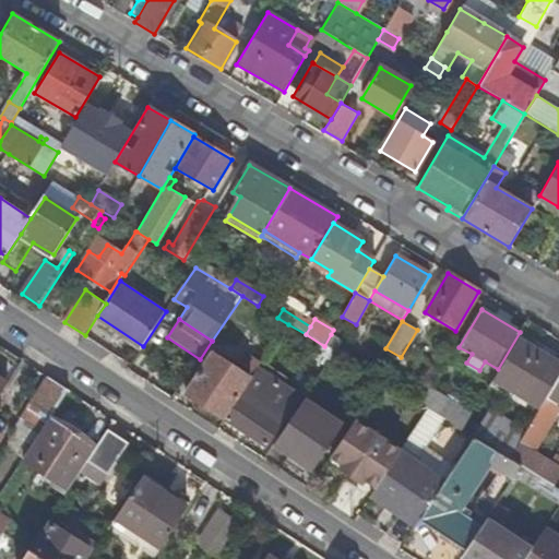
[(345,342),(331,334),(324,346),(335,353),(337,354),(345,342)]
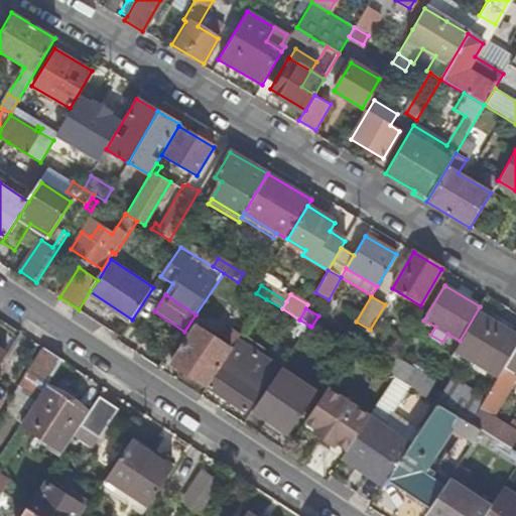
[(515,347),(515,337),(477,313),(456,351),(499,378),(503,370),(508,361),(515,347)]
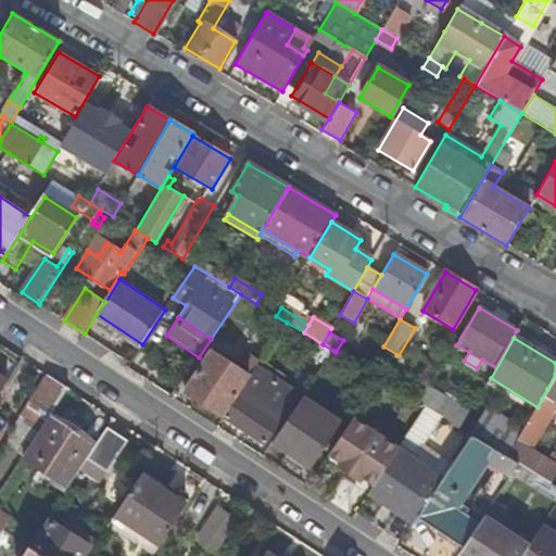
[(186,391),(225,416),(250,377),(211,352),(186,391)]
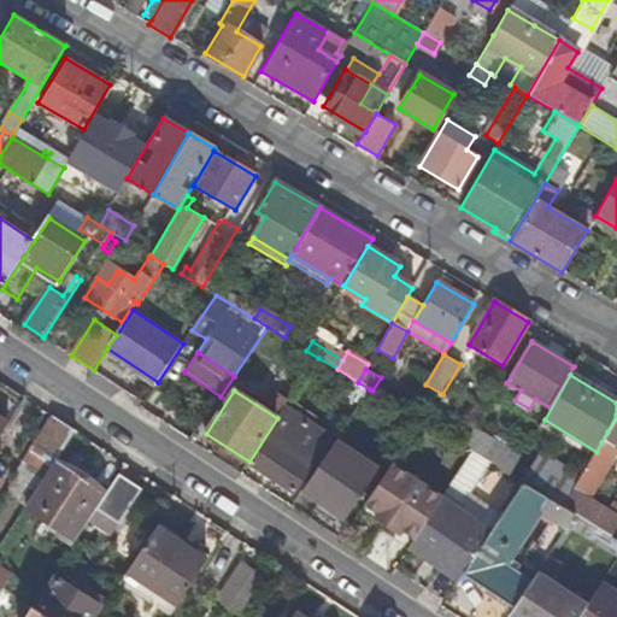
[(278,400),(282,395),(276,392),(268,404),(280,411),(285,405),(278,400)]
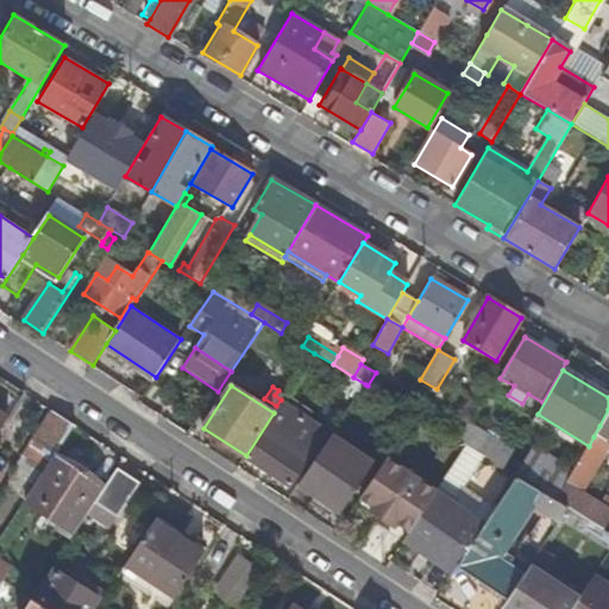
[(326,432),(282,402),(274,413),(246,456),(292,485),(326,432)]
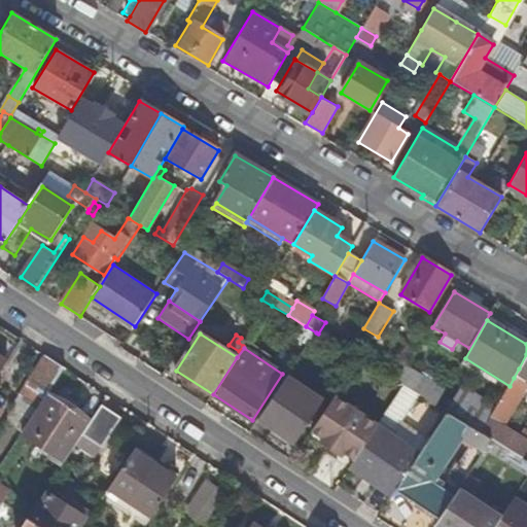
[(20,394),(39,408),(47,394),(65,369),(44,355),(20,394)]
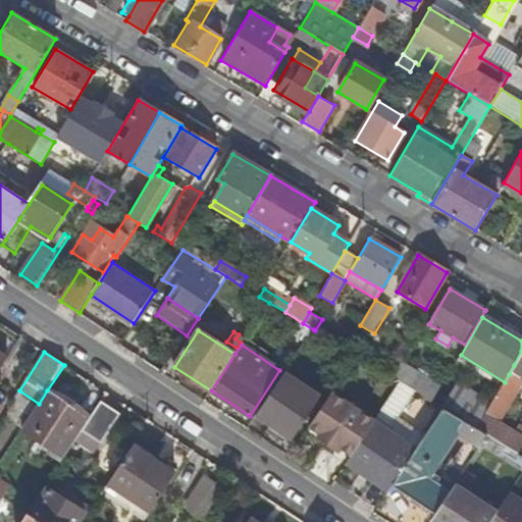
[(441,387),(399,362),(390,376),(400,382),(414,392),(432,403),(441,387)]
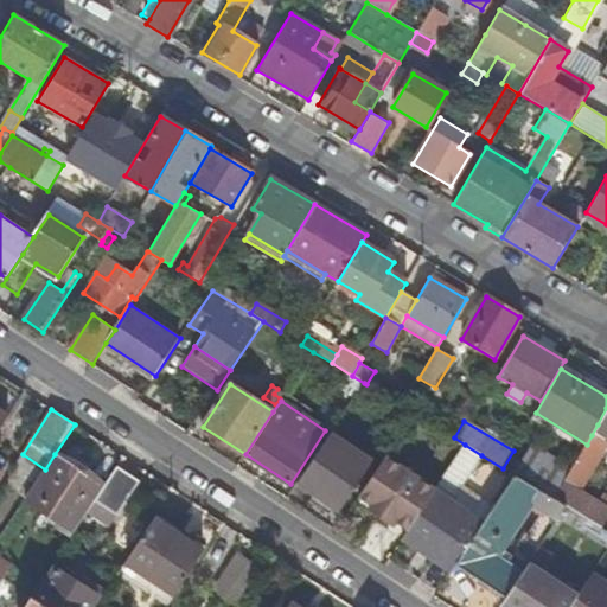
[(606,443),(606,429),(598,425),(592,435),(606,443)]
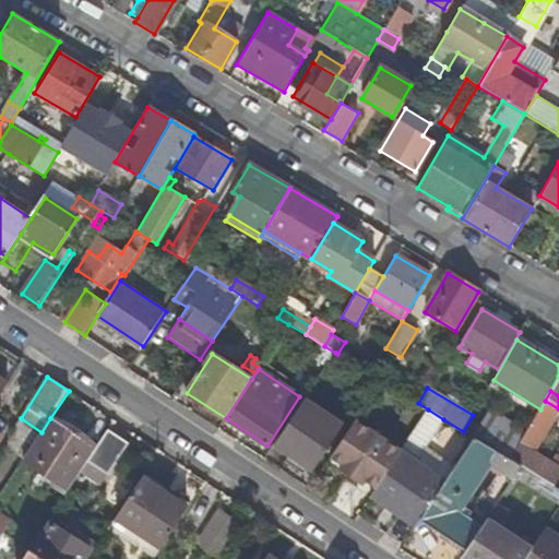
[(274,445),(313,471),(343,425),(346,420),(330,409),(328,415),(304,400),(274,445)]
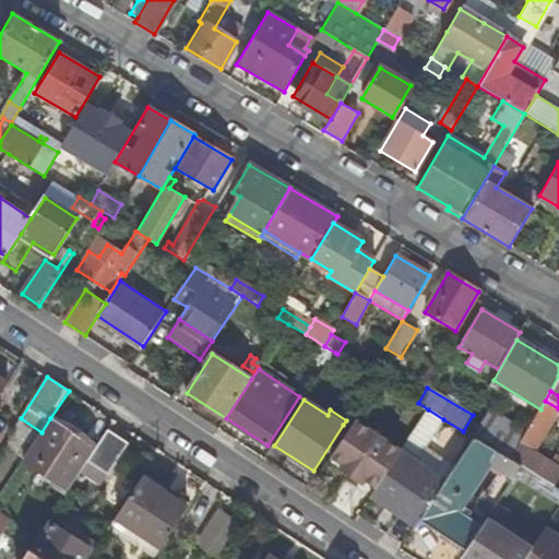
[(550,425),(558,408),(545,401),(540,409),(536,416),(550,425)]
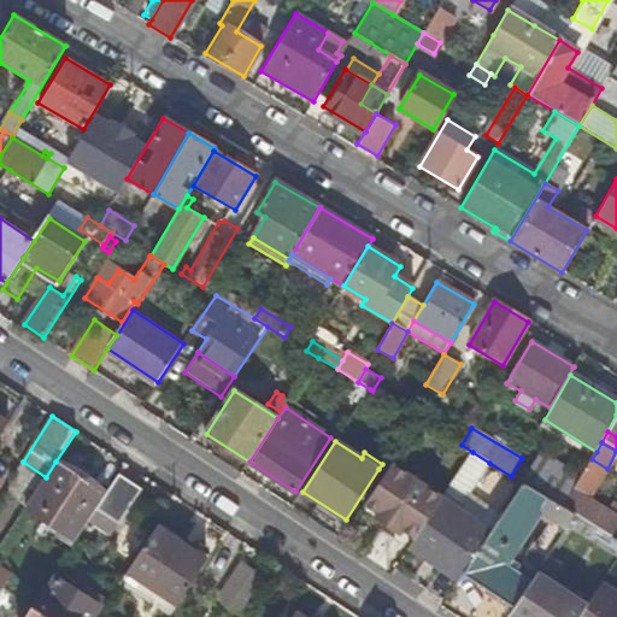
[(460,505),(489,463),(472,452),(445,494),(460,505)]
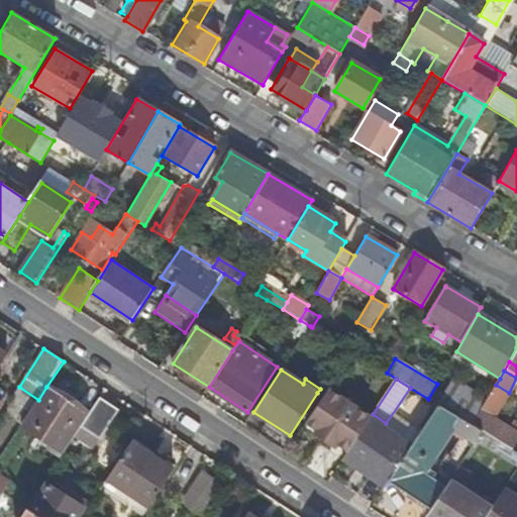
[(453,379),(446,390),(438,405),(472,425),(488,399),(453,379)]
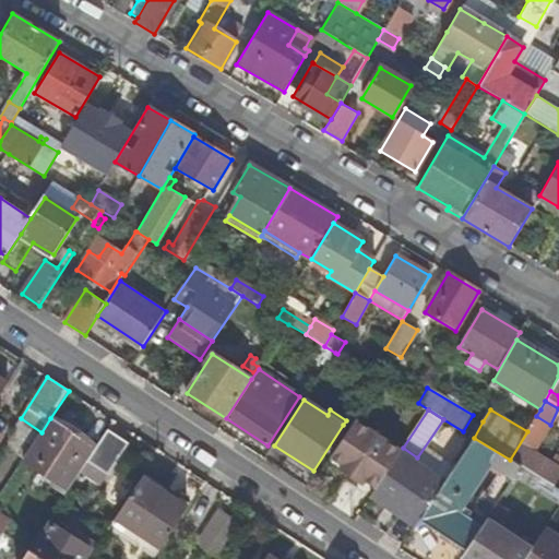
[(474,438),(483,421),(473,415),(463,431),(474,438)]
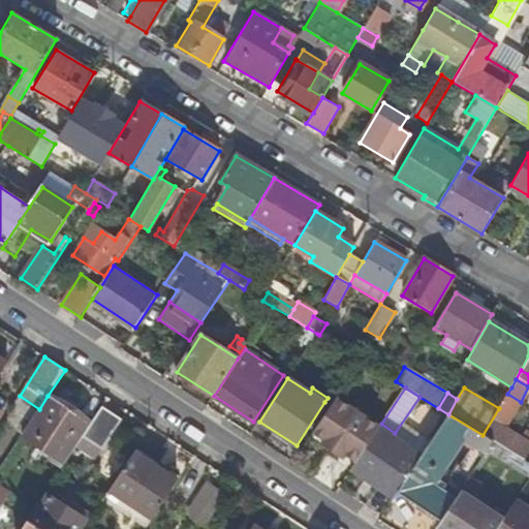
[(528,439),(506,427),(521,402),(507,394),(499,408),(483,435),(493,441),(525,461),(528,453),(528,439)]
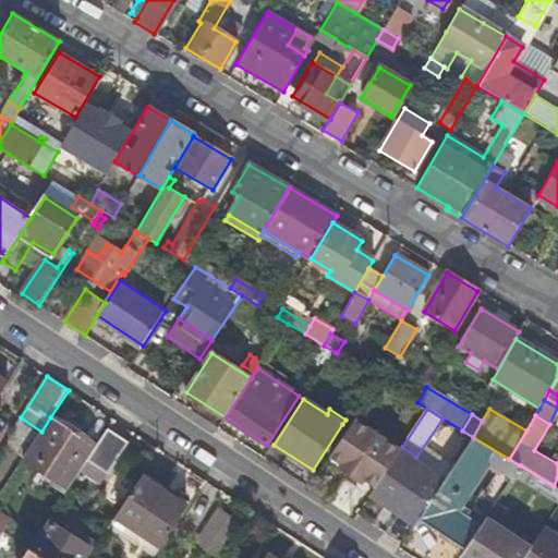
[(96,448),(50,417),(41,432),(23,459),(69,488),(87,461),(96,448)]
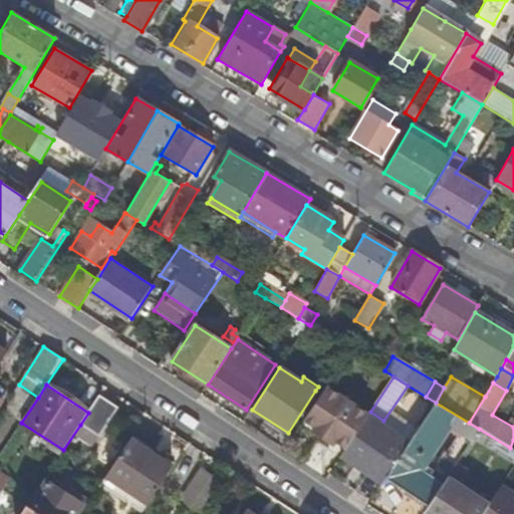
[(381,428),(408,446),(436,403),(426,397),(408,386),(383,421),(386,422),(381,428)]
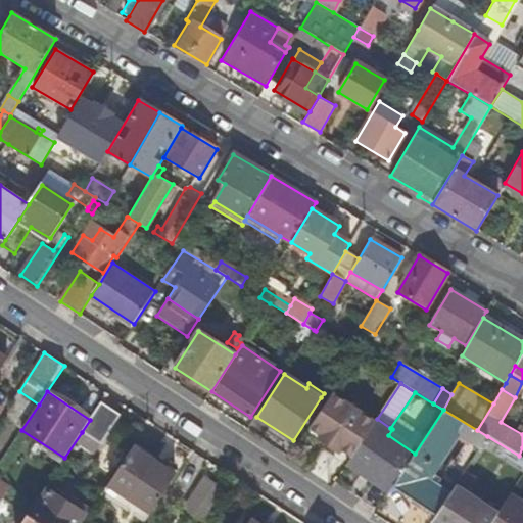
[(376,421),(333,393),(310,429),(320,436),(318,440),(338,455),(341,450),(351,458),(376,421)]
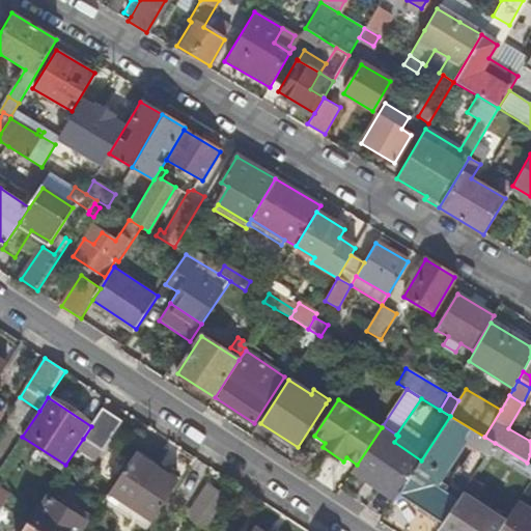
[(122,421),(103,409),(91,426),(83,439),(103,451),(122,421)]
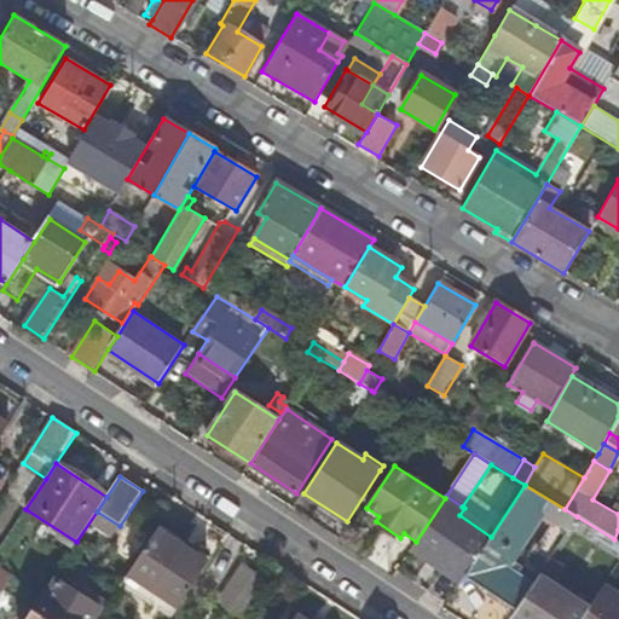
[(570,528),(577,516),(565,509),(525,485),(491,537),(466,577),(515,609),(538,574),(570,528)]
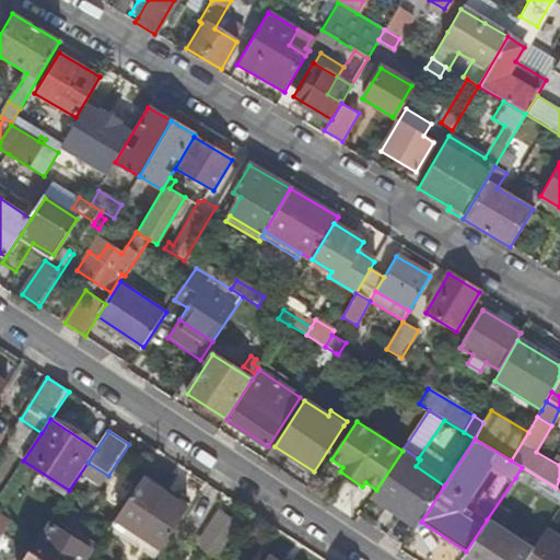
[(420,459),(418,458),(404,448),(403,451),(376,490),(374,494),(419,524),(421,522),(444,486),(416,466),(420,459)]
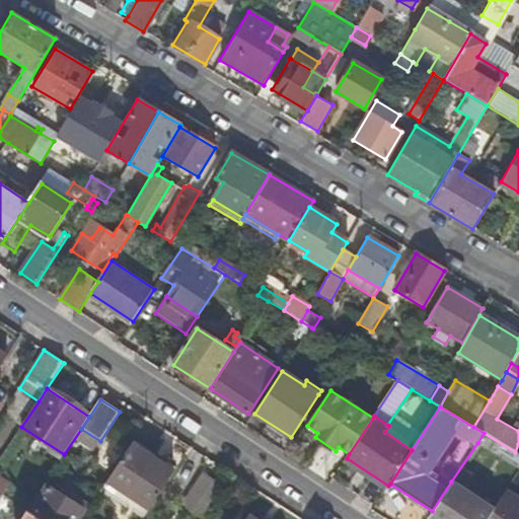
[(477,443),(518,467),(518,453),(515,452),(484,433),(477,443)]
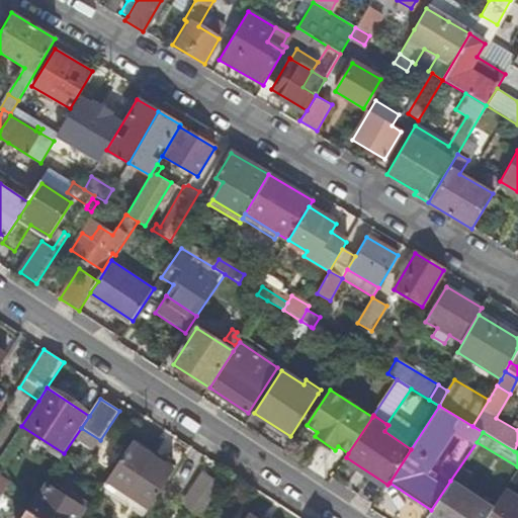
[(175,468),(133,441),(106,481),(149,509),(175,468)]
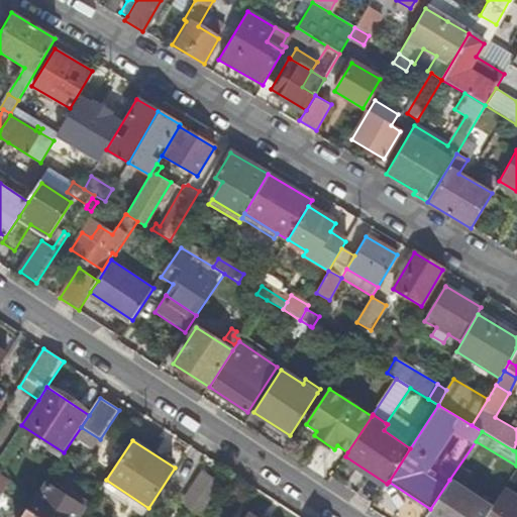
[(199,471),(179,505),(199,516),(219,482),(199,471)]
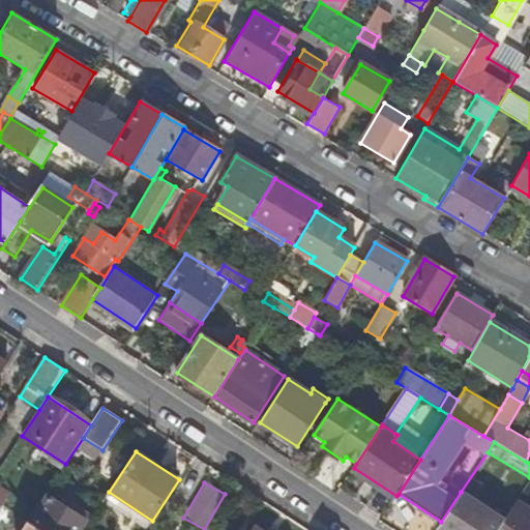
[(498,529),(504,521),(461,492),(441,522),(438,528),(441,529),(498,529)]
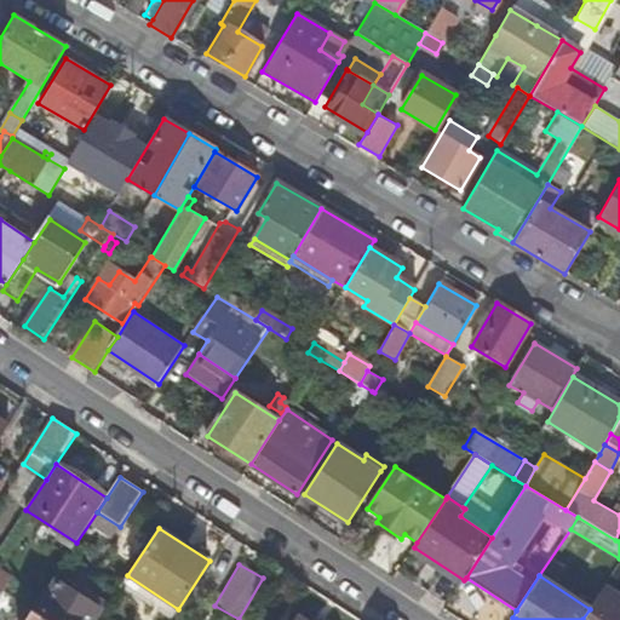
[(53,610),(47,619),(93,619),(101,608),(56,580),(41,602),(53,610)]
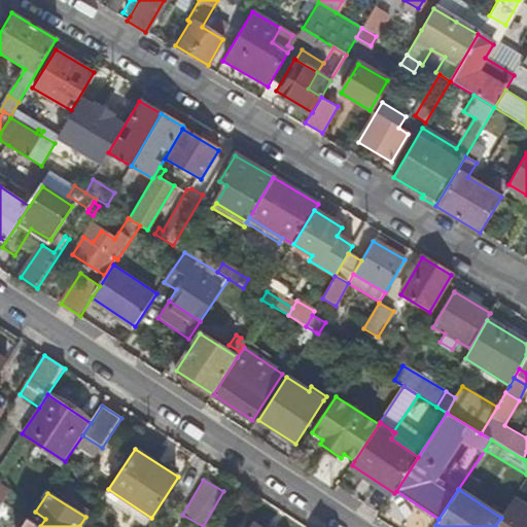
[(526,526),(526,504),(516,497),(501,518),(495,526),(526,526)]
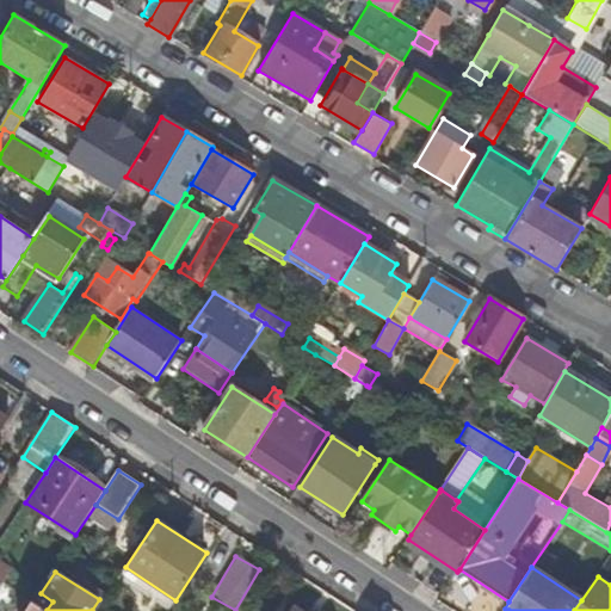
[(47,610),(31,600),(25,610),(47,610)]
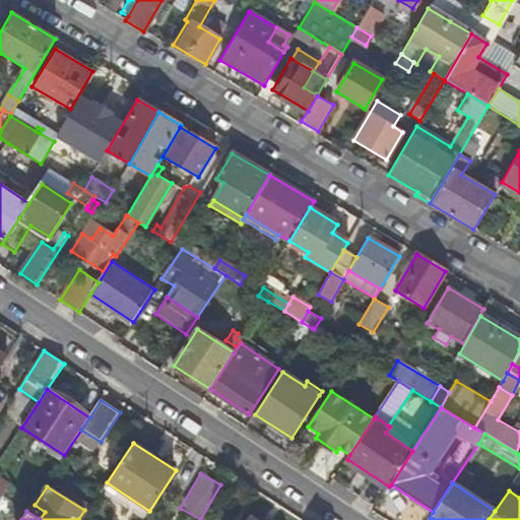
[(237,519),(257,519),(243,511),(237,519)]
